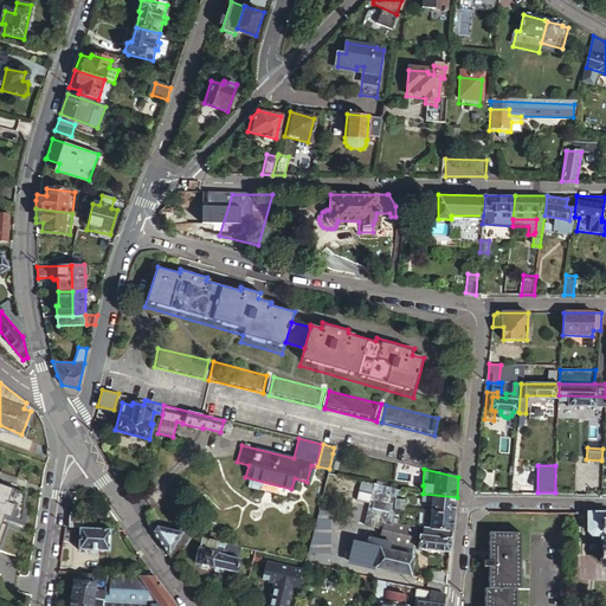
[(395,491),(365,482),(359,501),(373,504),(367,527),(387,532),(389,533),(392,526),(392,522),(393,509),(394,496),(395,491)]
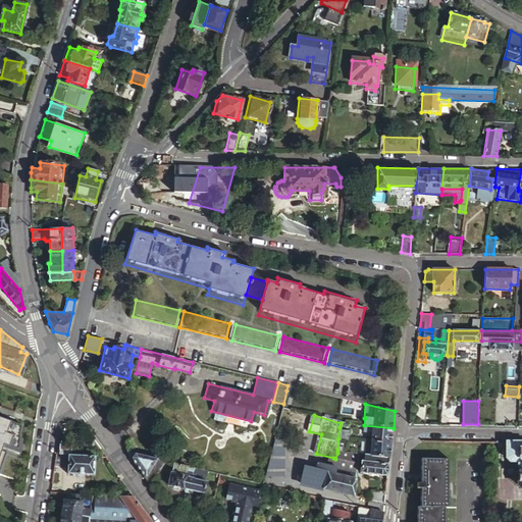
[(0,472),(7,453),(20,458),(23,439),(20,438),(22,425),(0,417),(0,472)]
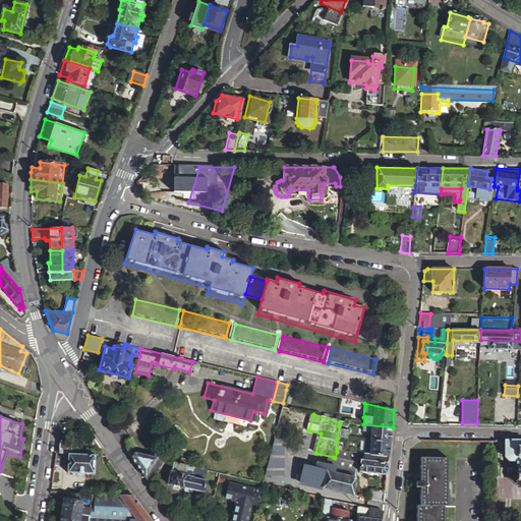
[(392,429),(393,427),(363,424),(359,424),(358,433),(363,435),(363,441),(391,443),(392,429)]
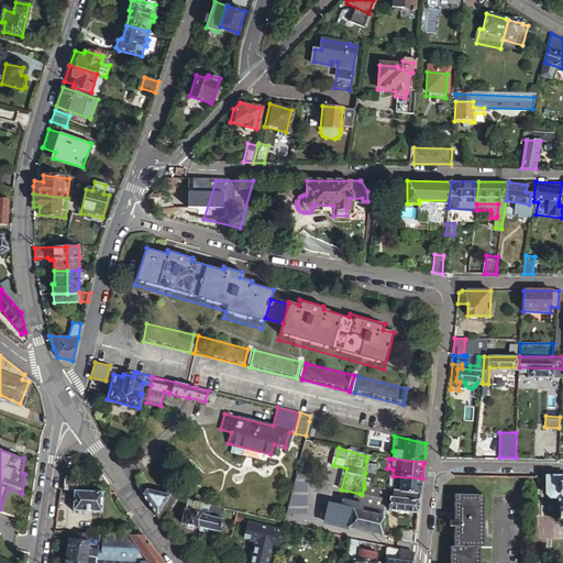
[(366,461),(365,473),(373,474),(375,462),(366,461)]
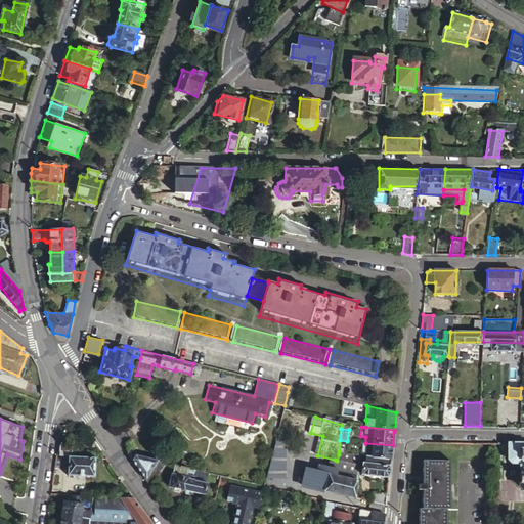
[(287,440),(275,440),(266,478),(286,479),(287,440)]
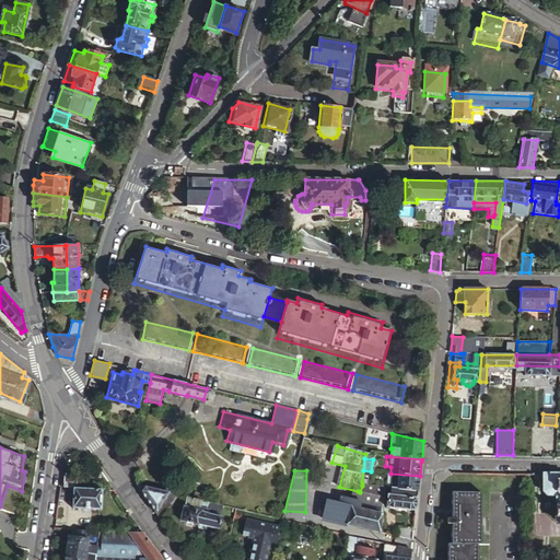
[(418,491),(420,476),(391,474),(386,473),(385,488),(392,488),(418,491)]
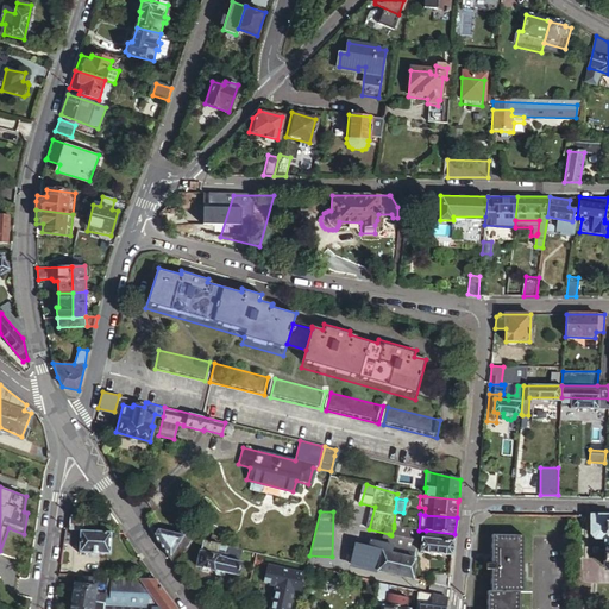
[(608,523),(607,525),(608,516),(591,515),(591,520),(590,533),(594,538),(606,538),(604,560),(608,566),(608,565),(608,523)]
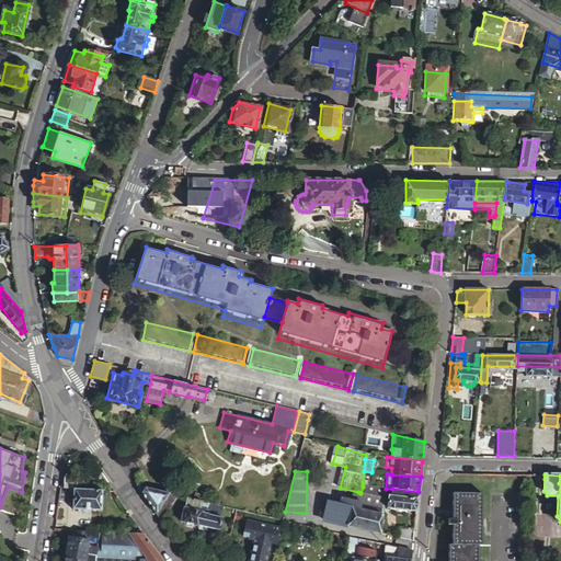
[(66,478),(65,489),(76,489),(76,478),(66,478)]
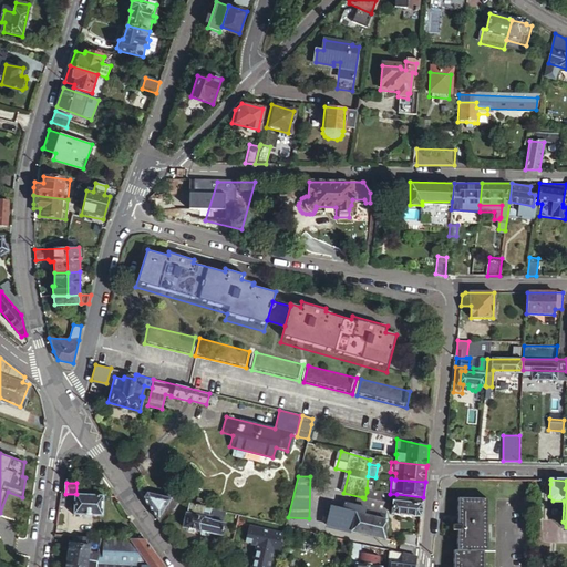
[(182,502),(137,492),(163,527),(182,502)]
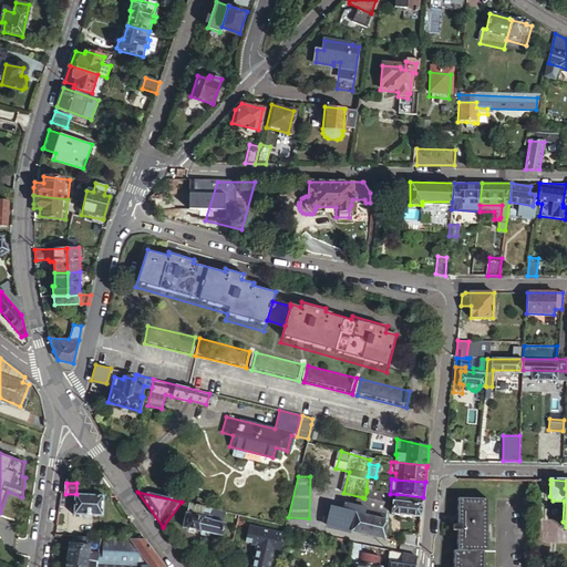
[(370,492),(367,492),(364,498),(362,497),(359,506),(348,503),(346,512),(387,522),(390,494),(370,492)]
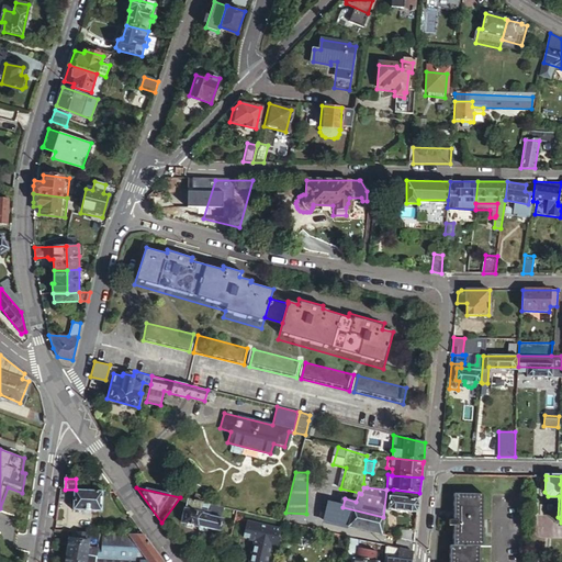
[(65,490),(62,490),(60,501),(65,501),(65,502),(72,503),(72,509),(101,510),(101,491),(76,490),(65,490)]
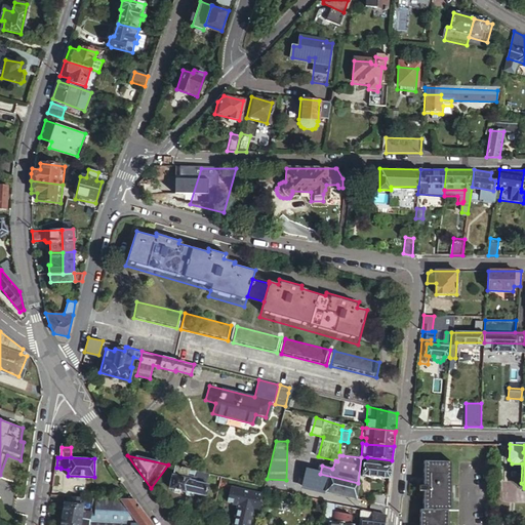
[(390,479),(392,460),(367,457),(366,463),(363,463),(362,475),(390,479)]
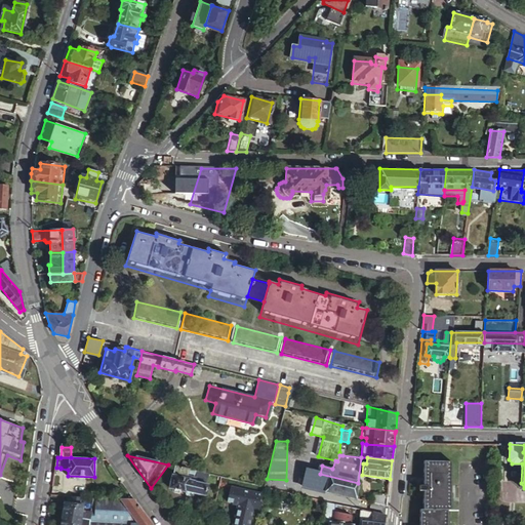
[(446,524),(447,509),(451,509),(452,460),(425,460),(425,480),(419,480),(419,489),(423,489),(423,507),(418,508),(417,524),(446,524)]
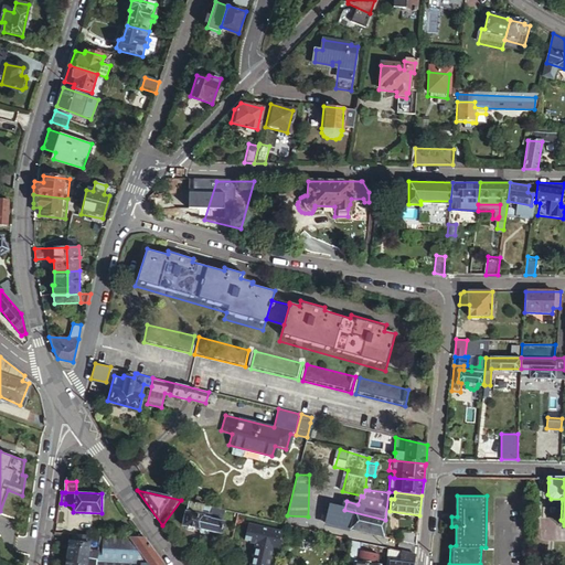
[(224,510),(188,501),(182,525),(200,530),(200,531),(201,534),(205,535),(209,533),(209,532),(220,534),(223,521),(222,520),(222,516),(224,510)]
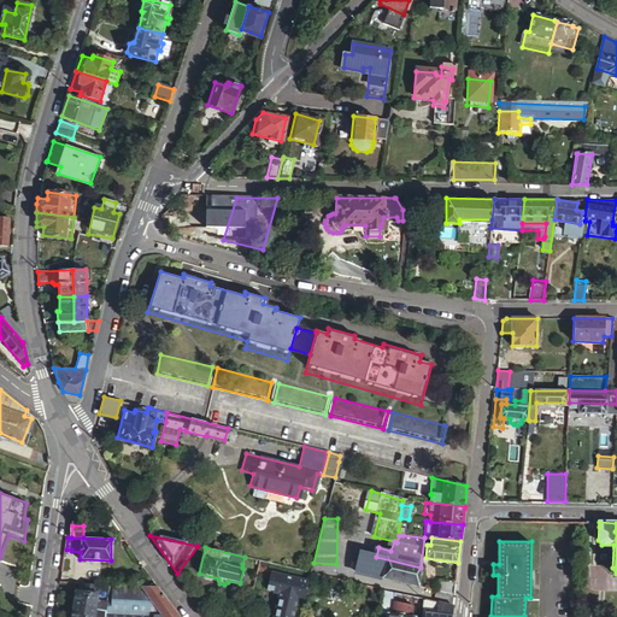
[(356,571),(418,586),(421,568),(376,557),(360,552),(356,571)]
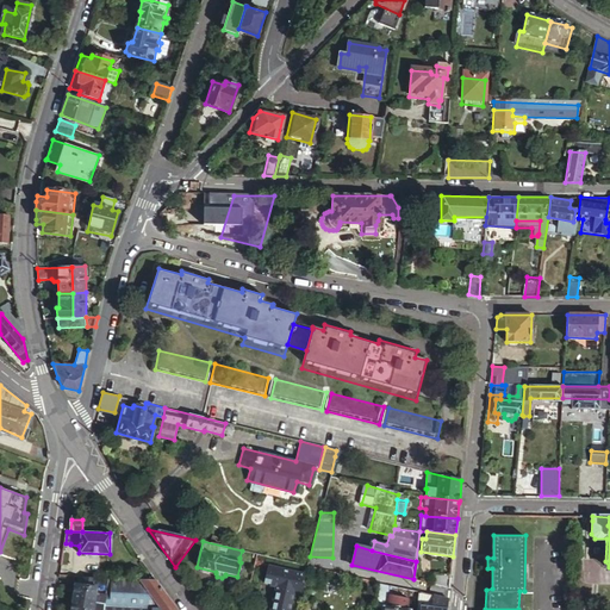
[(254,561),(256,553),(242,551),(240,558),(254,561)]
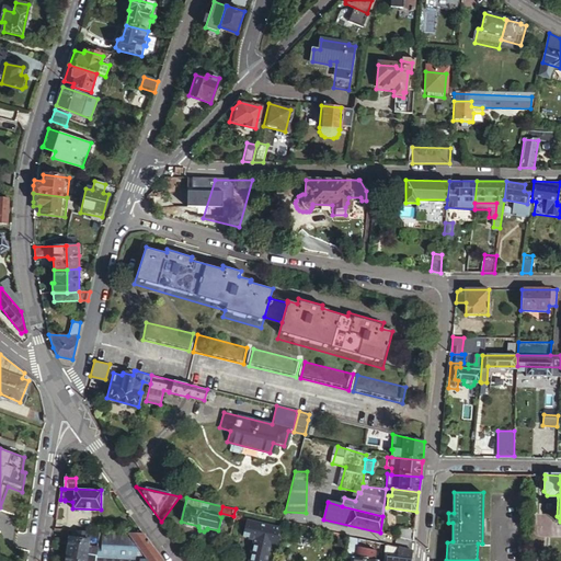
[(249,560),(266,560),(272,542),(276,544),(279,527),(247,519),(243,536),(254,538),(249,560)]
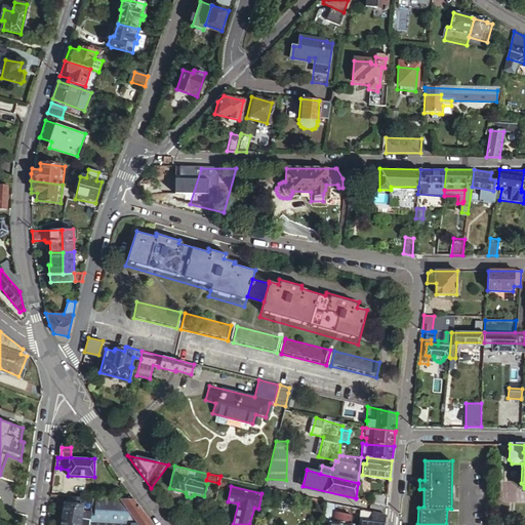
[(373,503),(387,507),(389,494),(374,492),(373,503)]
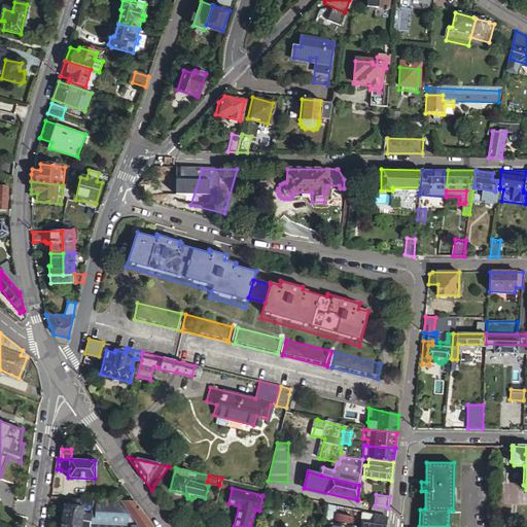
[(68,498),(67,505),(83,507),(82,514),(92,515),(94,499),(68,498)]
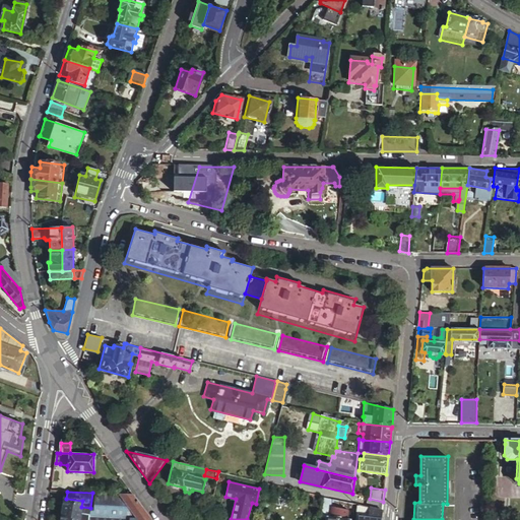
[(150,519),(138,502),(132,494),(92,493),(90,508),(89,515),(87,519),(150,519)]
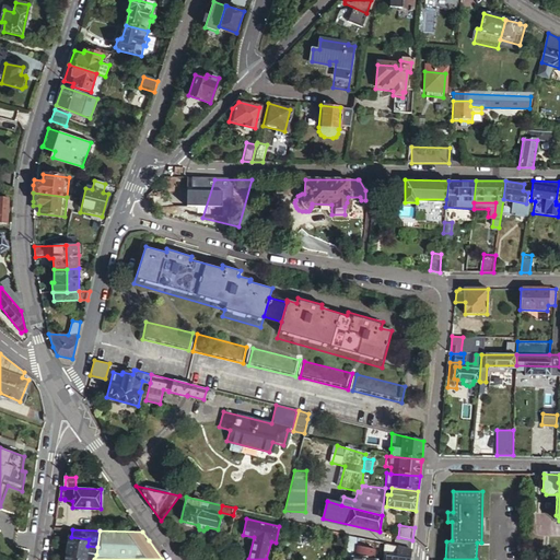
[(357,537),(346,534),(343,555),(349,556),(354,556),(356,544),(357,537)]
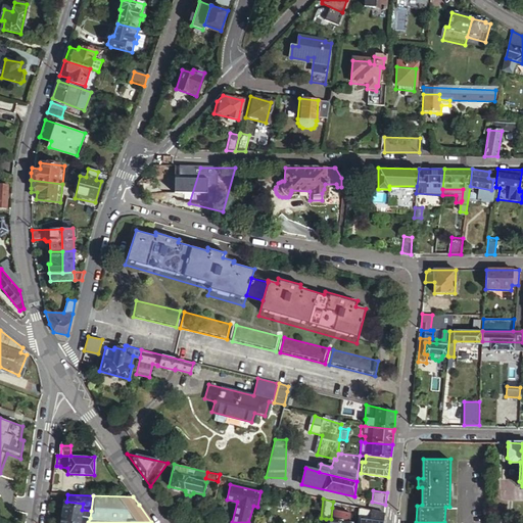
[(90,518),(91,511),(82,510),(83,504),(66,502),(64,501),(62,514),(90,518)]
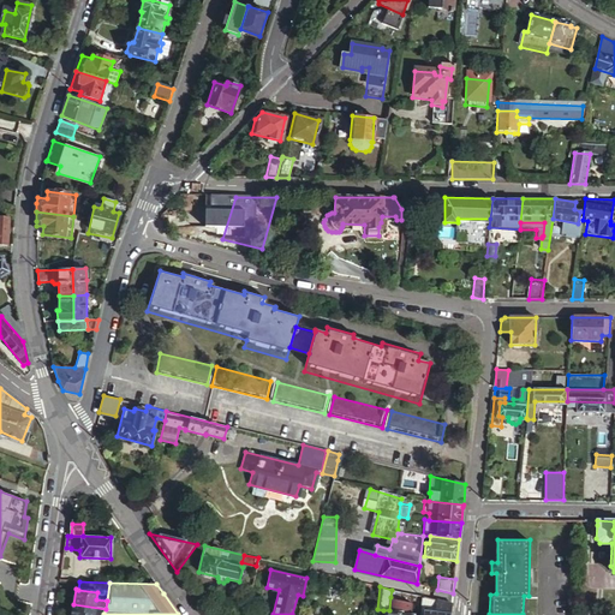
[(451,614),(452,604),(421,596),(418,614),(451,614)]
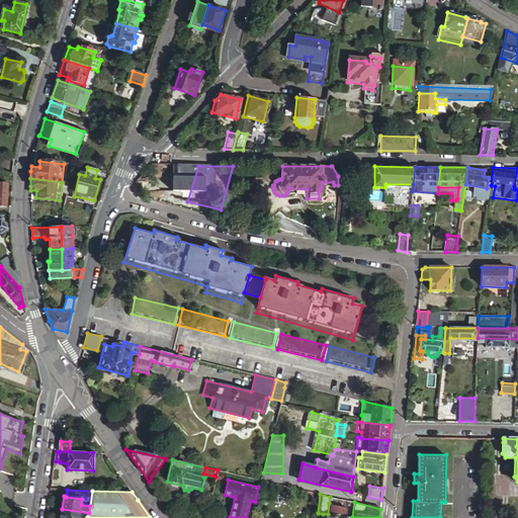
[(346,507),(329,503),(328,514),(332,514),(332,513),(338,513),(338,515),(345,516),(346,507)]
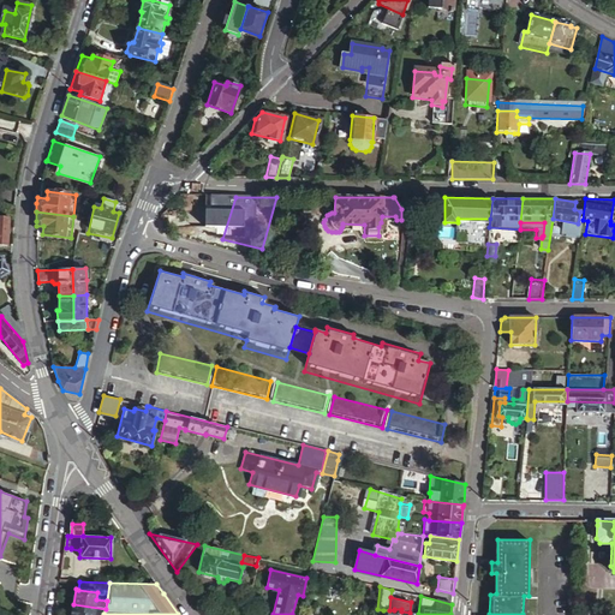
[(103,614),(106,609),(73,604),(71,614),(103,614)]
